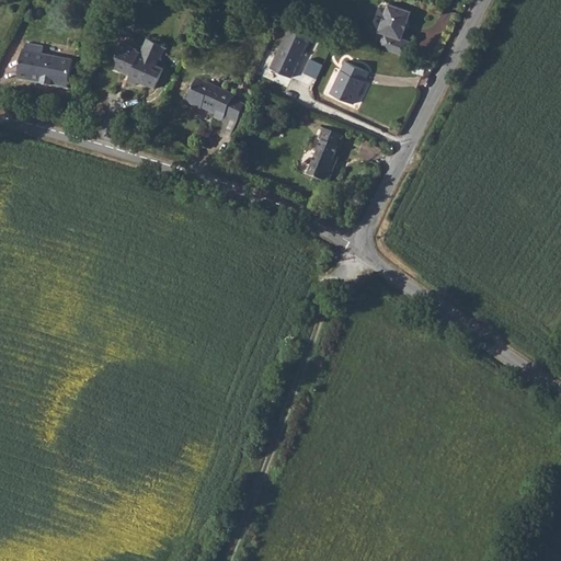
[(386,31),(380,45),(408,55),(412,41),(403,37),(414,10),(391,1),(381,30),(386,31)]
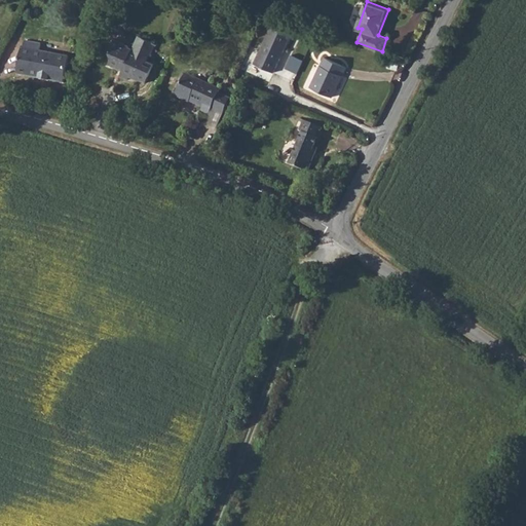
[(253,64),(273,73),(290,36),(270,27),(253,64)]
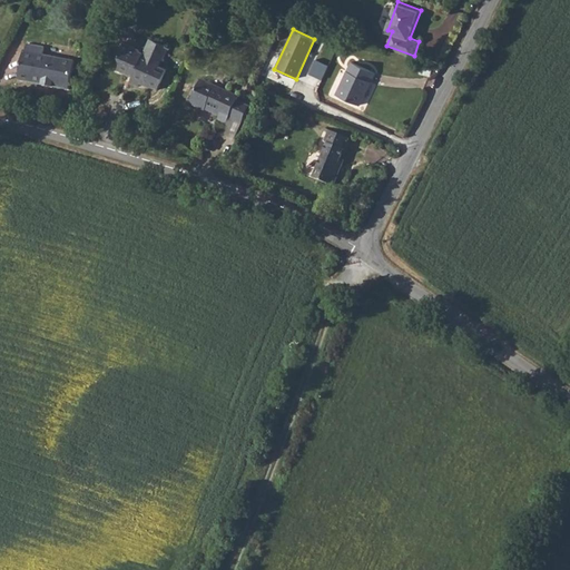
[(118,65),(114,72),(128,80),(125,87),(135,91),(137,88),(153,96),(163,75),(156,71),(165,52),(147,43),(141,58),(137,56),(137,53),(121,46),(115,57),(118,65)]
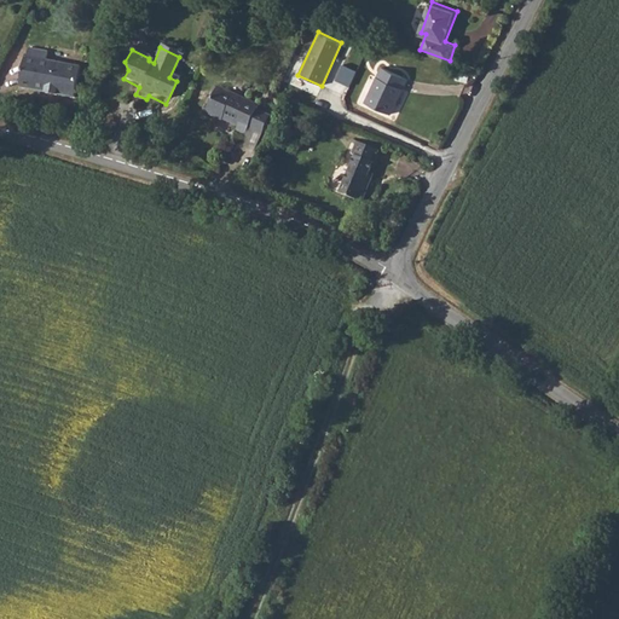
[(19,56),(13,87),(68,97),(75,67),(40,61),(42,52),(23,48),(22,56),(19,56)]
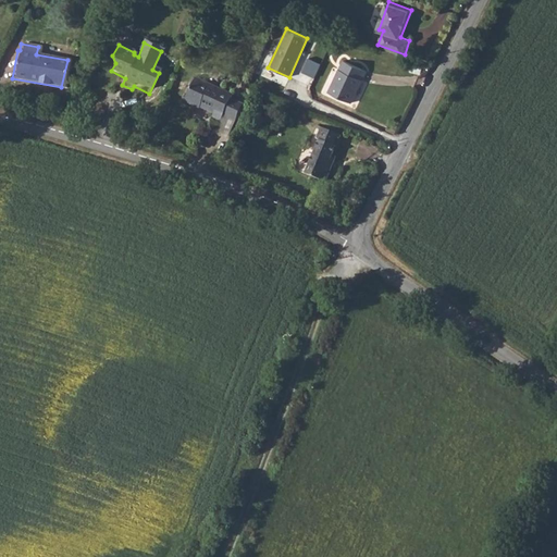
[(339,58),(323,93),(348,103),(362,69),(339,58)]
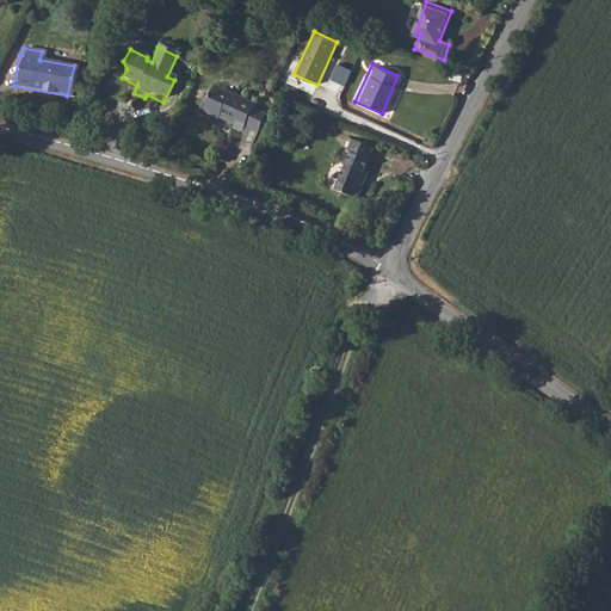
[(217,80),(204,106),(214,111),(215,110),(235,121),(233,125),(242,129),(246,122),(259,128),(265,117),(252,110),(257,100),(217,80)]
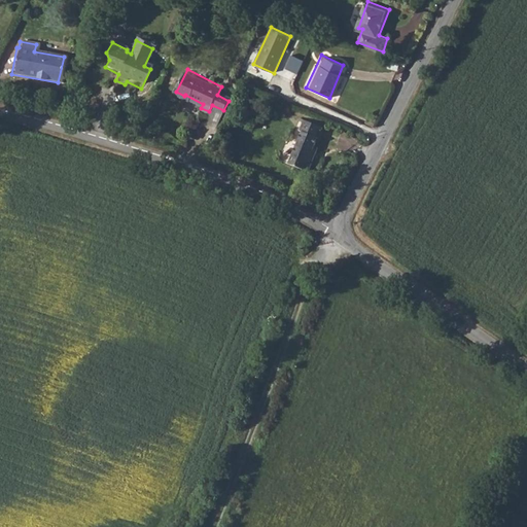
[(300,131),(285,164),(305,173),(312,157),(308,156),(320,128),(301,118),(295,129),(300,131)]
